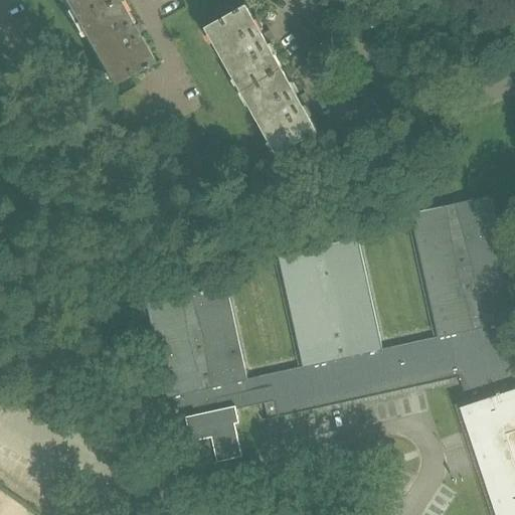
[(61,0),(75,23),(116,0),(61,0)]
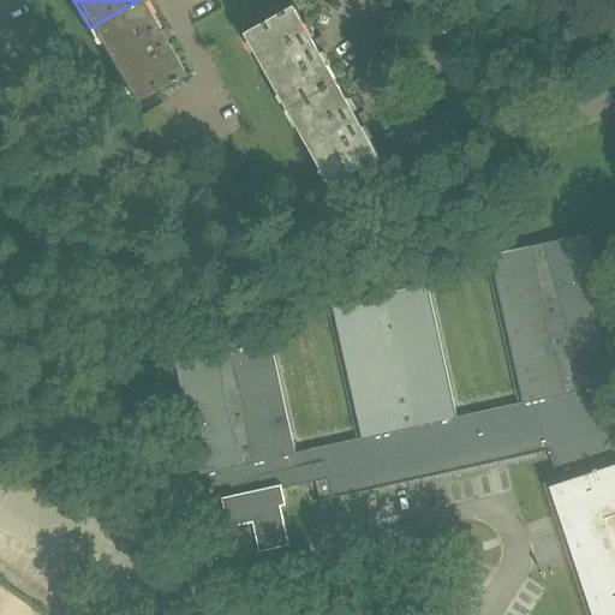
[(181,76),(156,33),(138,0),(90,28),(132,103),(181,76)]
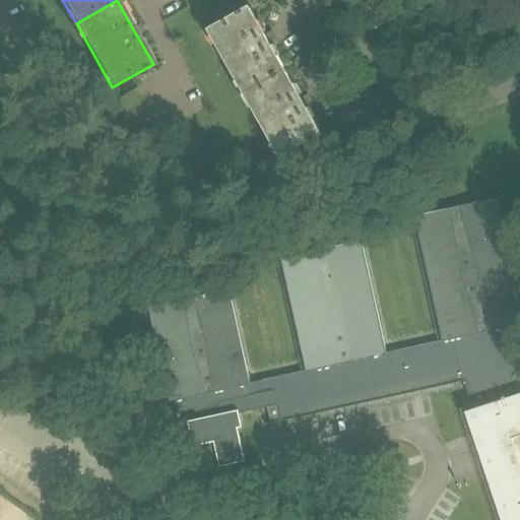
[(208,29),(245,93),(285,70),(249,6),(208,29)]
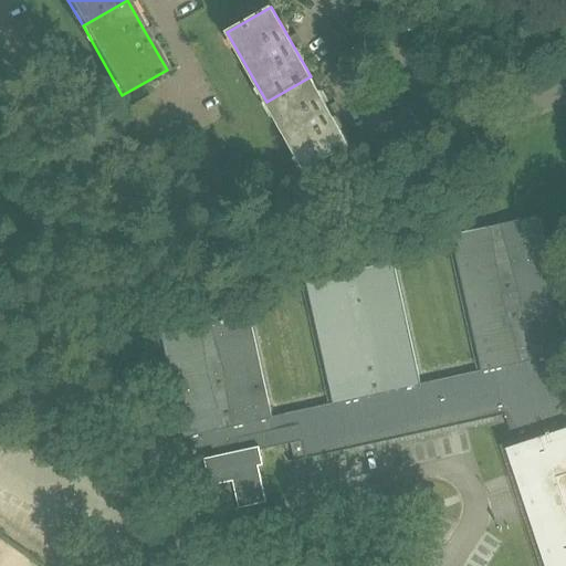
[(349,145),(333,115),(311,76),(266,102),(305,170),(349,145)]
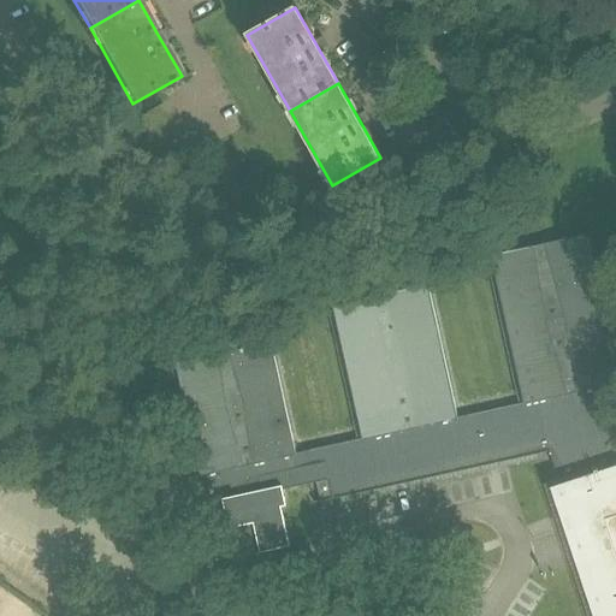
[(193,155),(185,143),(158,157),(166,171),(193,155)]
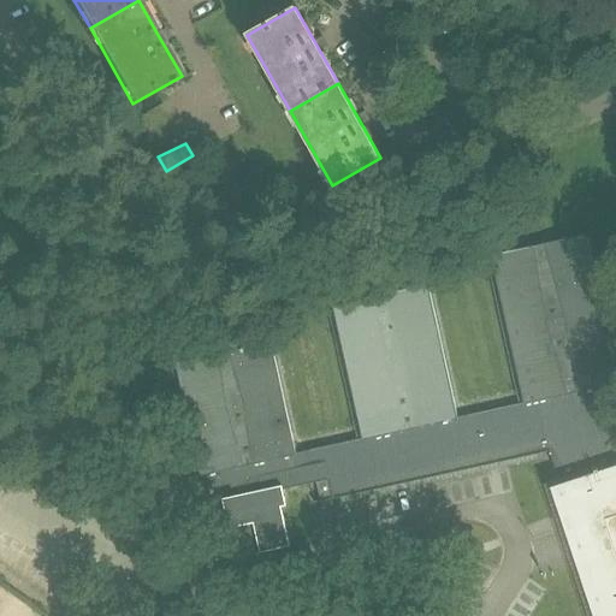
[(416,183),(431,179),(425,150),(410,153),(416,183)]
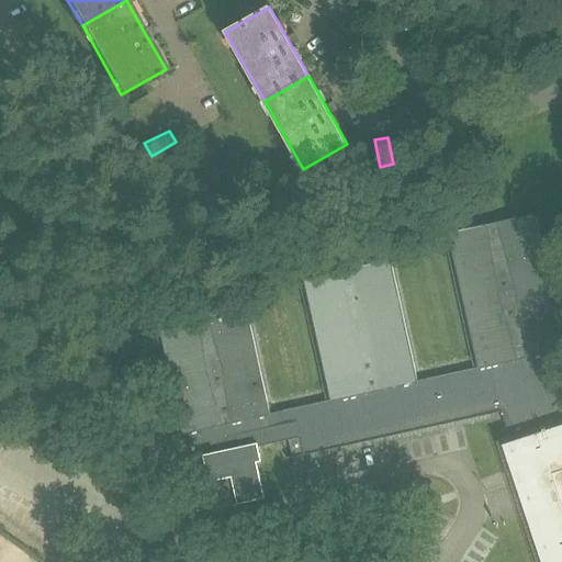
[(361,142),(366,169),(380,167),(374,139),(361,142)]
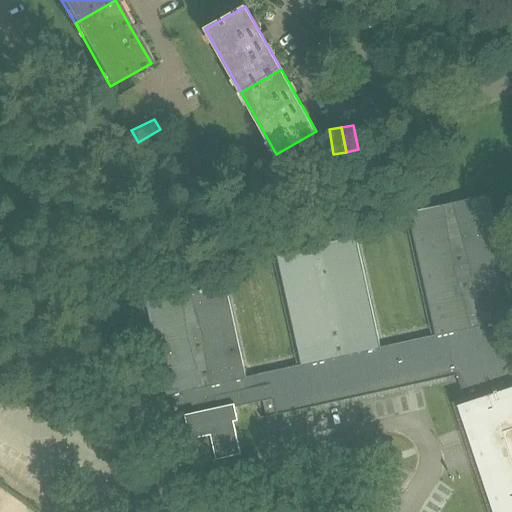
[(511,511),(511,371),(496,323),(511,319),(511,306),(487,194),(408,212),(436,335),(380,347),(355,236),(276,254),(301,365),(246,377),(224,279),(145,296),(167,395),(171,395),(174,407),(200,401),(202,411),(184,414),(186,423),(190,422),(200,463),(242,454),(235,421),(239,420),(236,407),(280,398),(283,413),(457,375),(466,403),(458,405),(493,511),(511,511)]
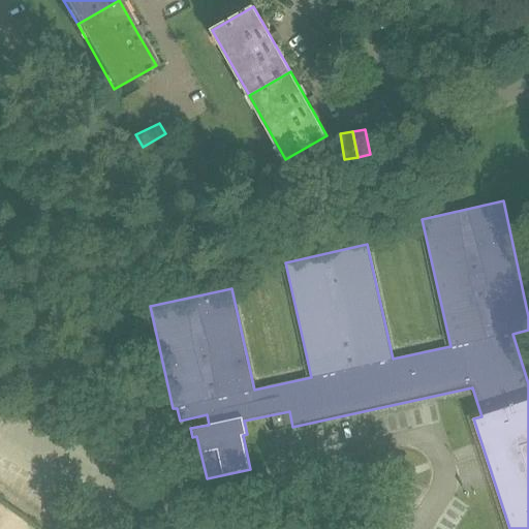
[(153,413),(146,381),(125,385),(132,418),(153,413)]
